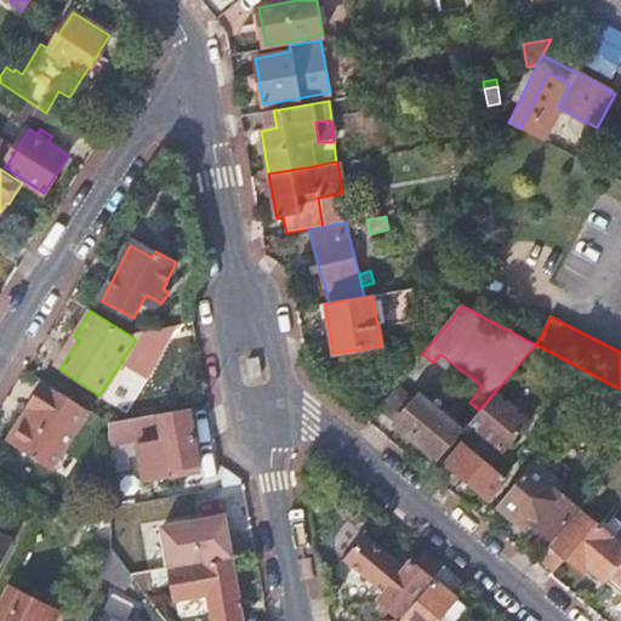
[(433,363),(422,354),(402,380),(412,389),(433,363)]
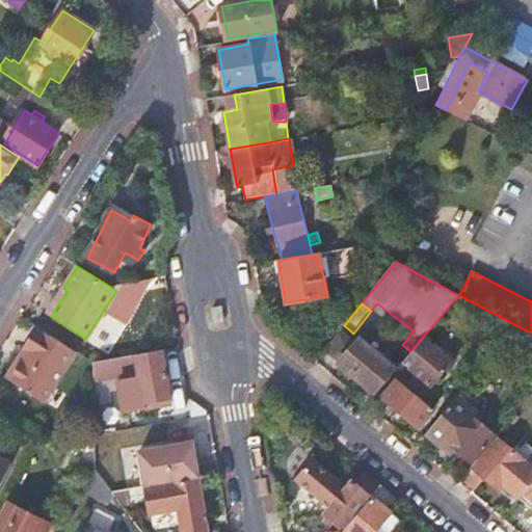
[(214,323),(223,322),(220,307),(212,309),(214,323)]
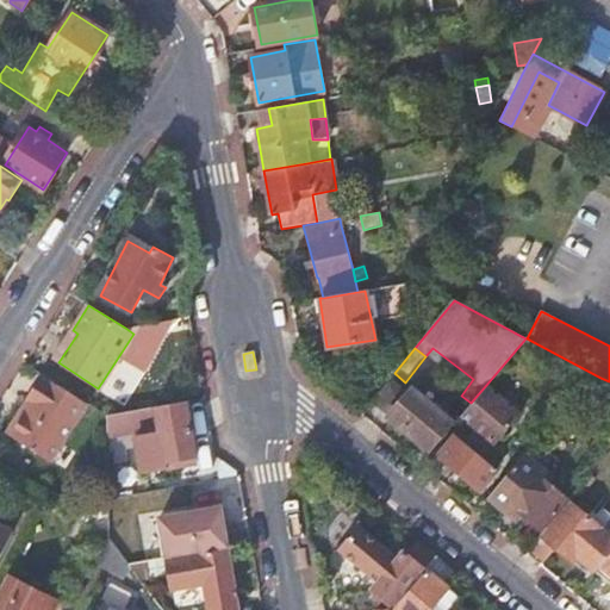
[(32,406),(49,379),(39,373),(23,400),(32,406)]
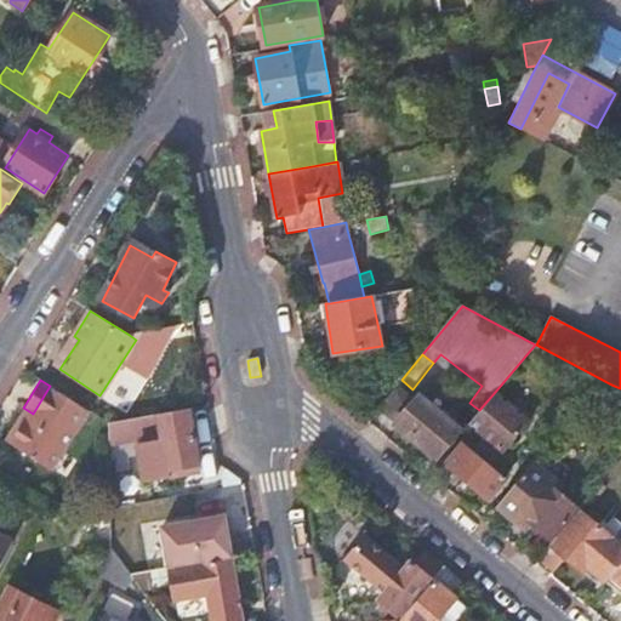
[(412,389),(402,380),(377,409),(438,460),(462,432),(412,389)]
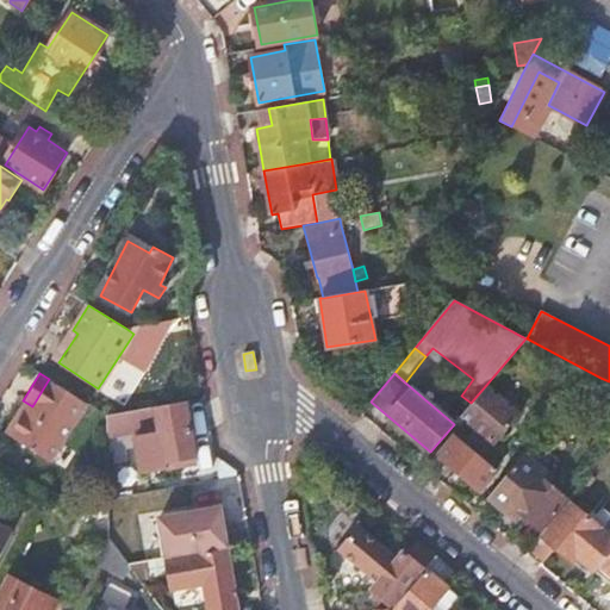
[(609,381),(601,378),(593,394),(609,403),(609,381)]
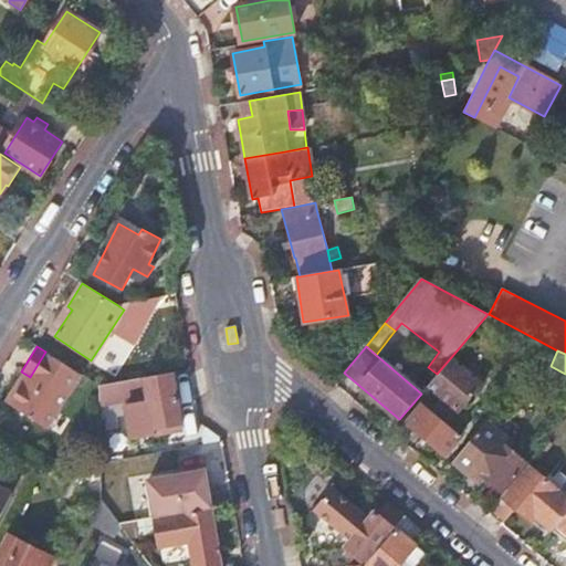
[(46,428),(80,374),(45,352),(30,377),(27,383),(22,379),(8,404),(46,428)]
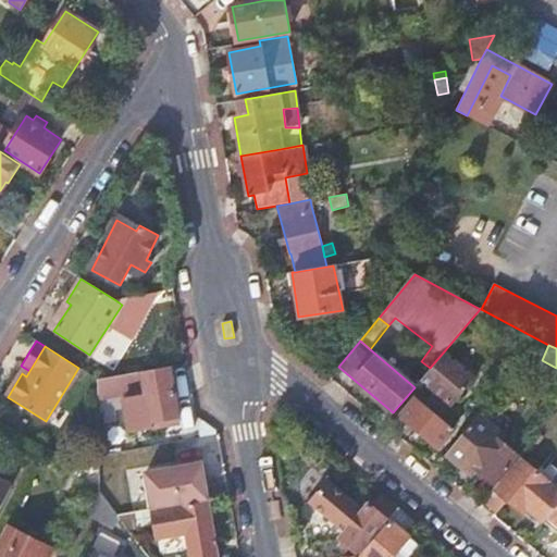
[(444,351),(430,368),(421,380),(435,392),(423,407),(415,399),(400,417),(437,447),(452,430),(447,426),(453,421),(445,416),(448,410),(446,408),(450,403),(454,405),(475,378),(444,351)]
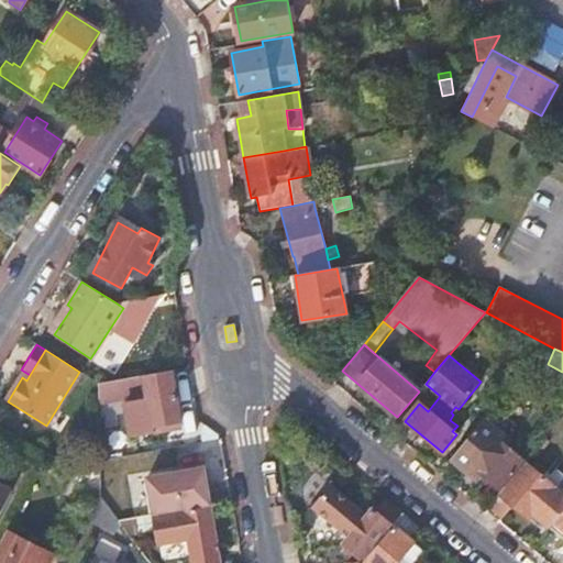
[(180,427),(170,371),(98,384),(99,404),(145,394),(146,400),(124,405),(130,435),(180,427)]
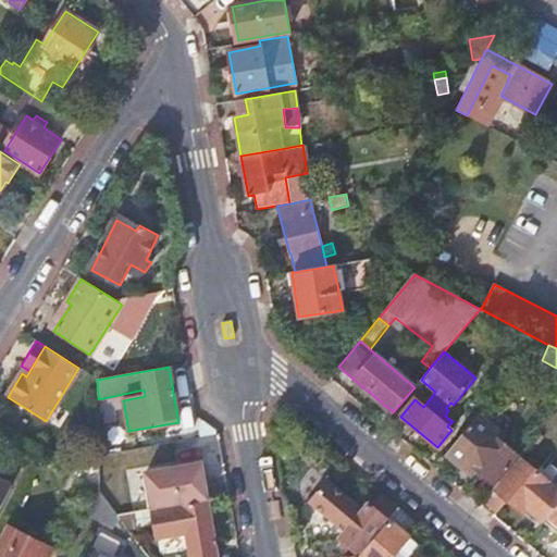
[(466,460),(495,484),(518,458),(487,433),(484,437),(470,426),(446,456),(461,467),(466,460)]
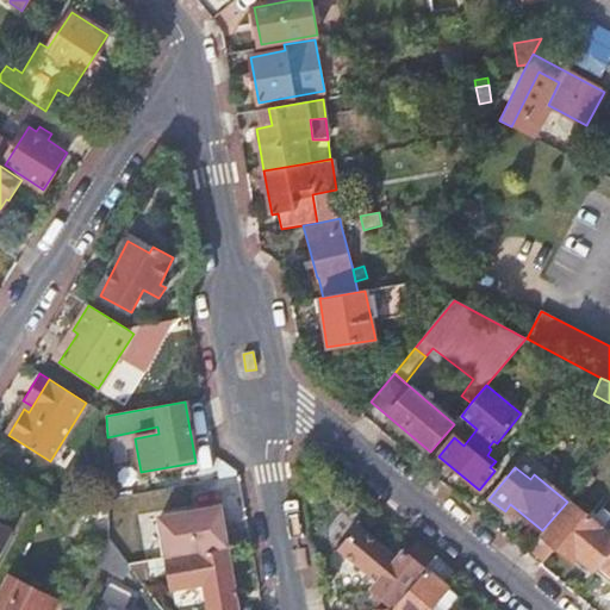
[(576,556),(595,572),(595,571),(609,552),(609,535),(571,503),(542,537),(572,561),(576,556)]
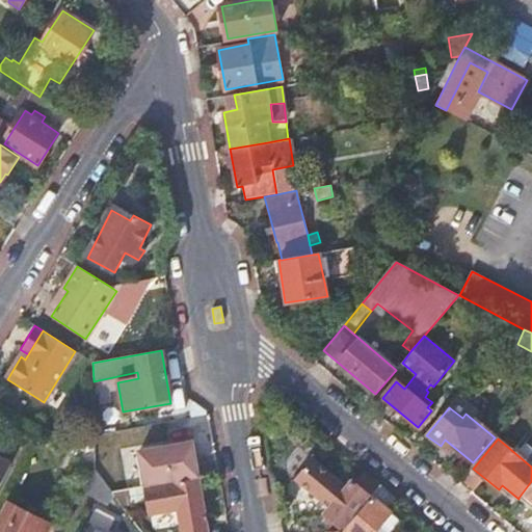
[(139,452),(145,486),(200,478),(192,443),(139,452)]
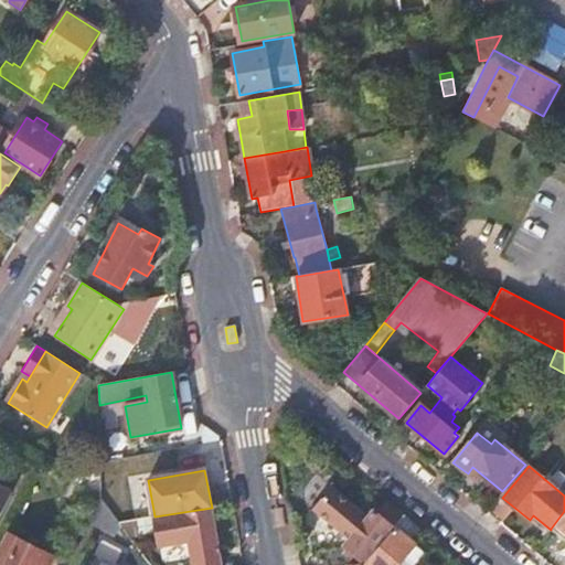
[(344,564),(348,564),(362,562),(392,525),(393,526),(403,514),(387,501),(379,513),(374,510),(369,516),(331,484),(313,507),(350,539),(344,545),(347,546),(316,553),(318,564),(344,564)]
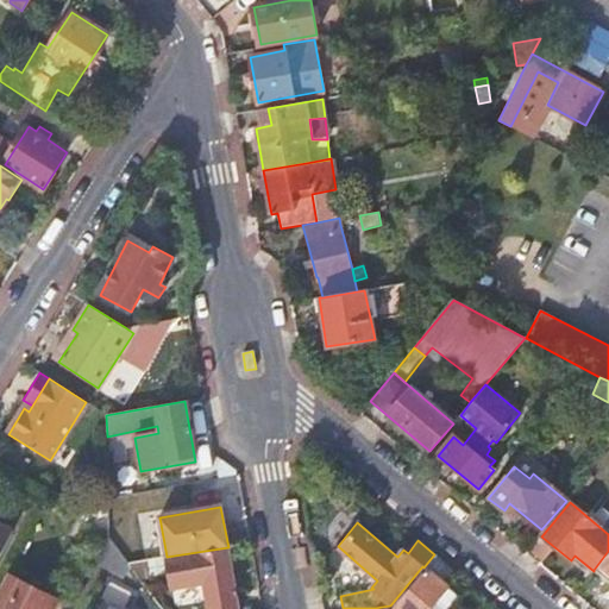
[(0,556),(12,532),(0,525),(0,556)]
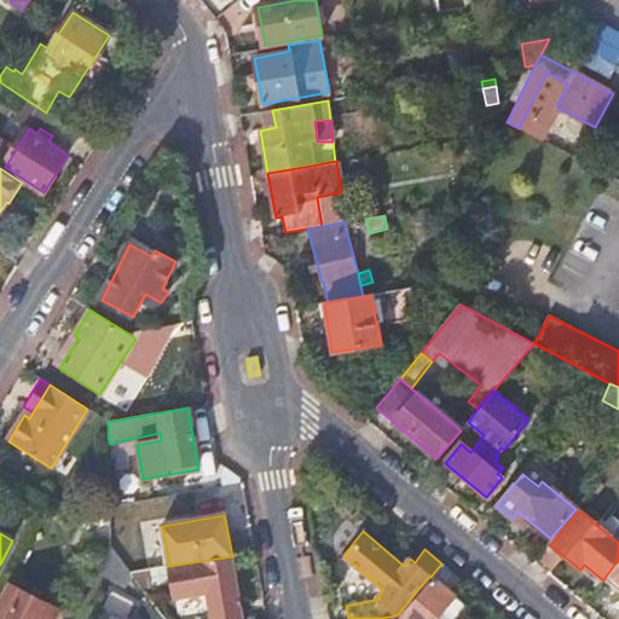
[(139,601),(144,591),(131,573),(110,545),(94,577),(108,584),(139,601)]
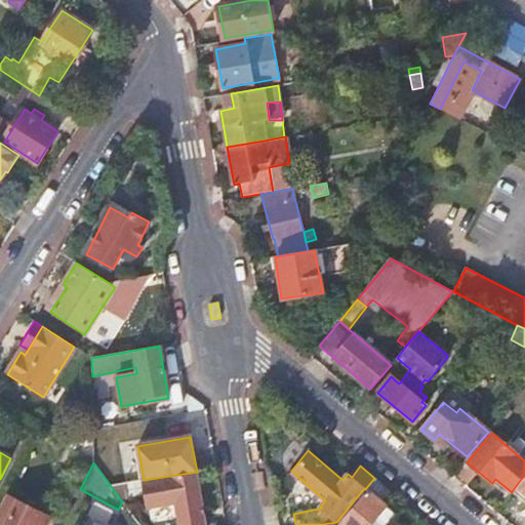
[(175,502),(178,524),(205,524),(197,472),(144,480),(142,481),(146,508),(175,502)]
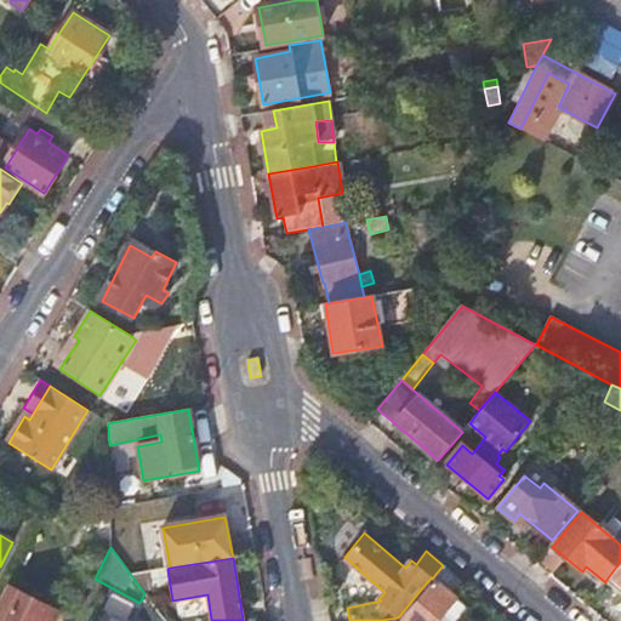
[(620,562),(605,581),(620,593),(620,562)]
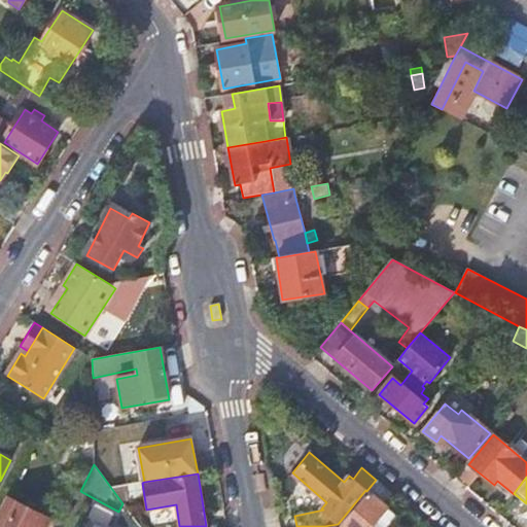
[(383,504),(392,493),(376,480),(366,491),(370,493),(341,526),(340,526),(370,526),(375,522),(381,526),(388,526),(397,517),(383,504)]
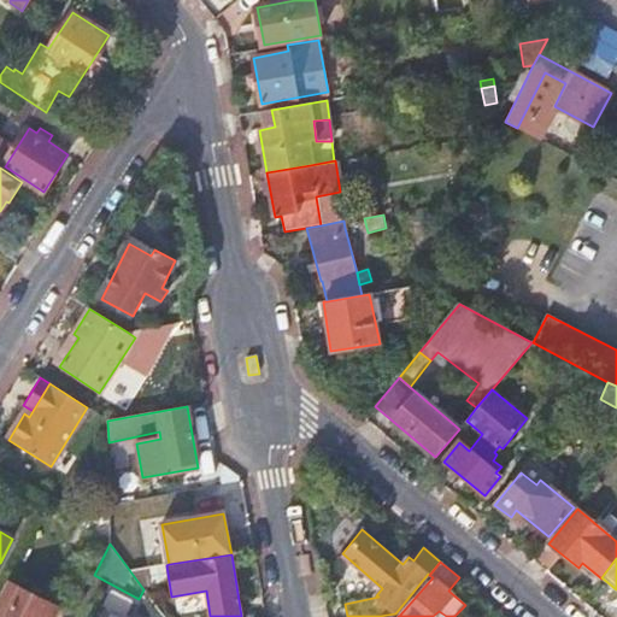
[(54,616),(59,609),(9,582),(0,599),(0,616),(54,616)]
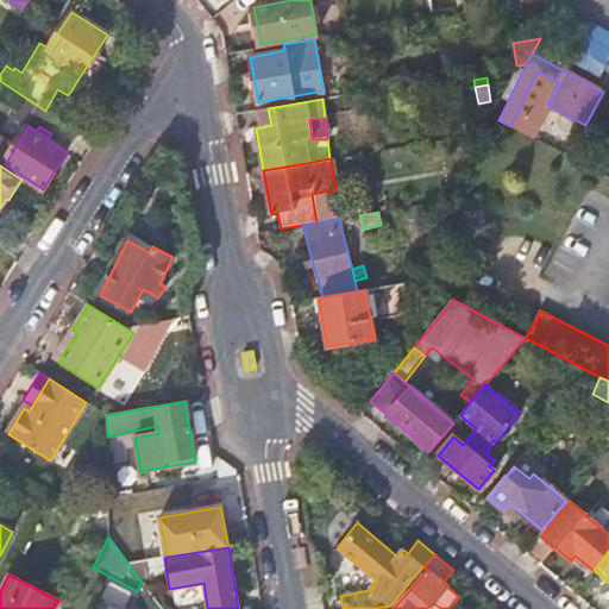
[(127,608),(137,591),(106,575),(88,608),(127,608)]
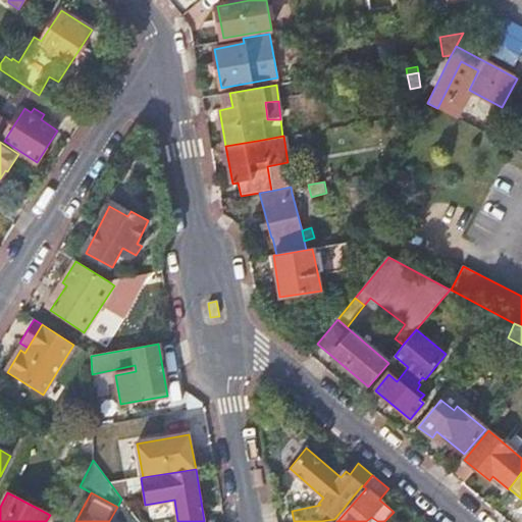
[(273,500),(275,510),(286,508),(284,498),(273,500)]
